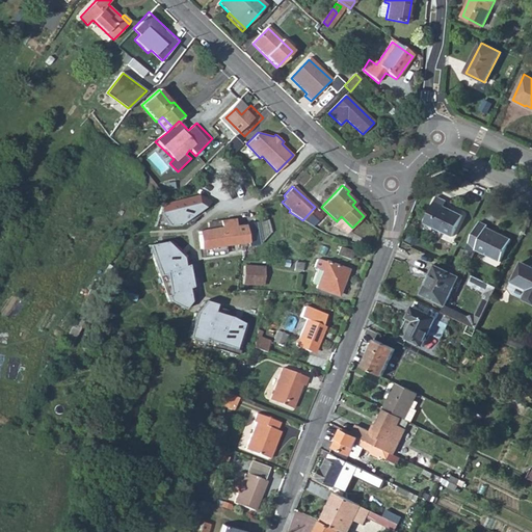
[(197,194),(162,203),(154,227),(176,224),(209,201),(197,194)]
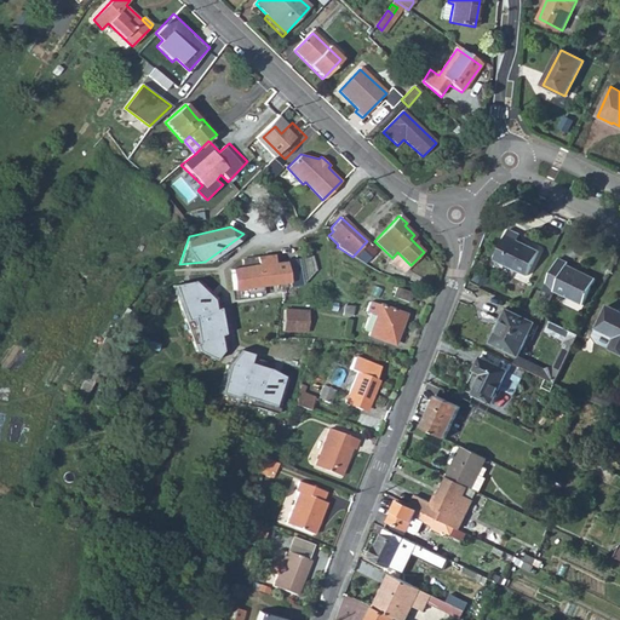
[(507,229),(493,259),(527,275),(538,252),(516,241),(518,234),(507,229)]
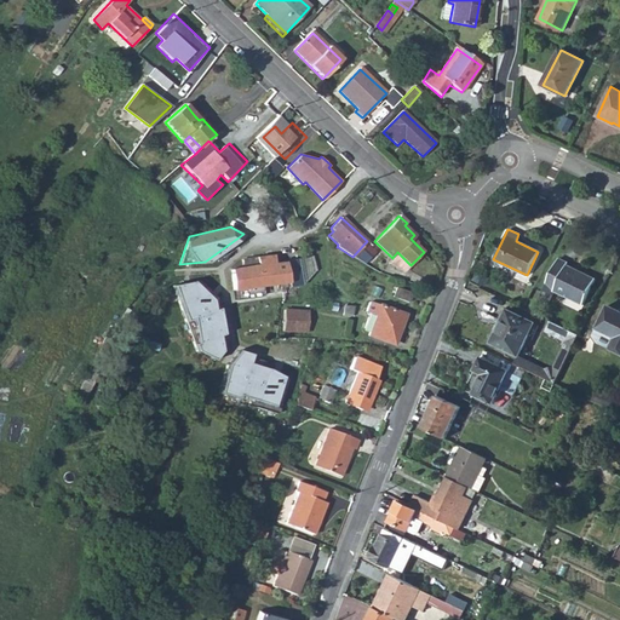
[(373,252),(365,244),(352,257),(362,263),(373,252)]
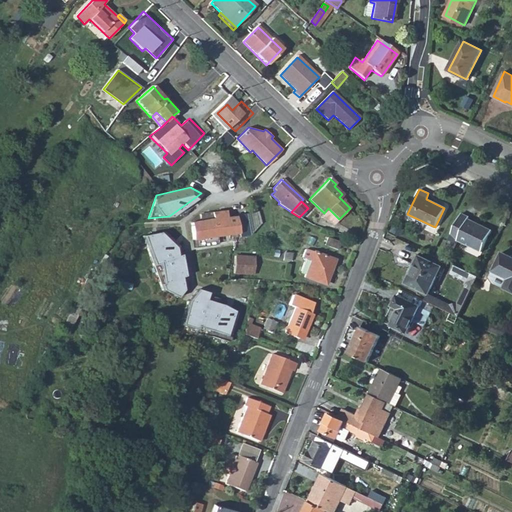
[(324,213),(320,217),(334,224),(339,219),(328,208),(324,213)]
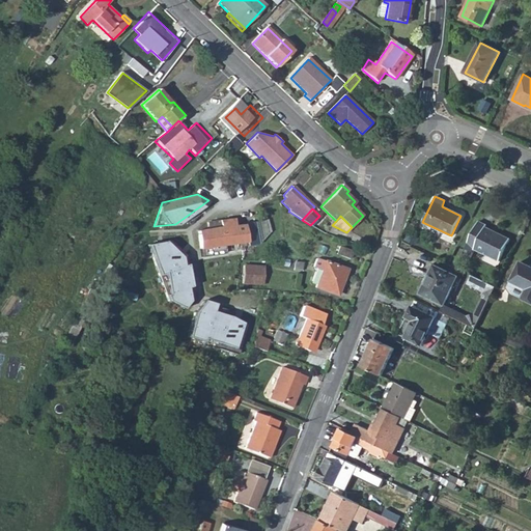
[(198,234),(199,249),(220,246),(233,244),(247,242),(248,245),(259,243),(256,222),(235,225),(234,218),(220,221),(221,227),(210,229),(198,230),(198,234)]
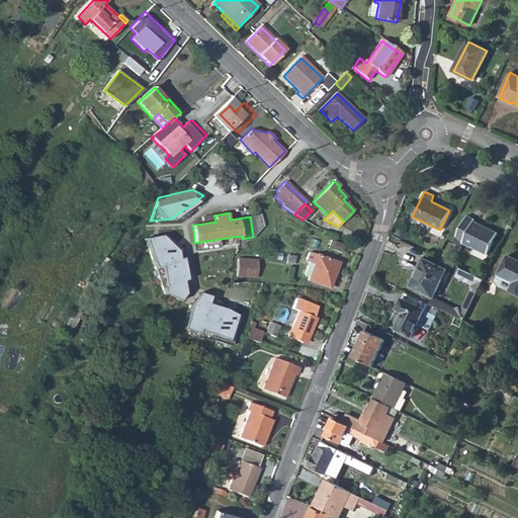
[(214,216),(203,218),(204,224),(216,222),(214,216)]
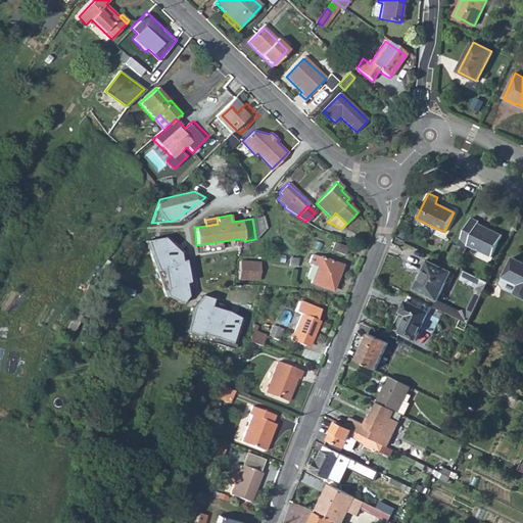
[(471,218),(460,241),(491,257),(502,235),(478,224),(479,222),(471,218)]
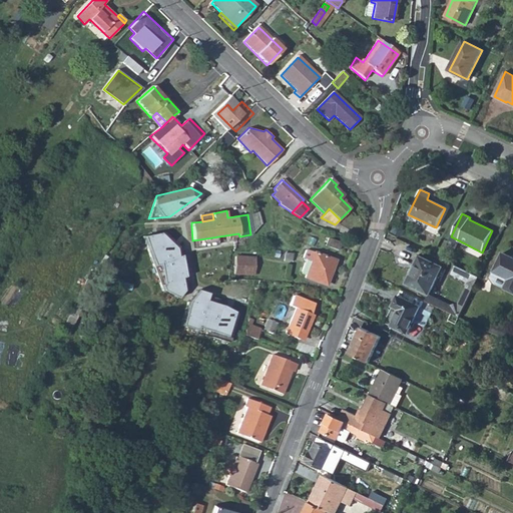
[(163,231),(143,235),(161,291),(175,297),(185,286),(180,253),(178,245),(163,231)]
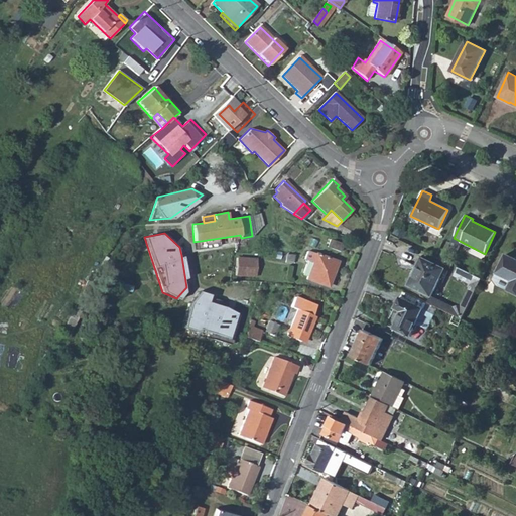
[(331,239),(328,247),(340,252),(343,244),(331,239)]
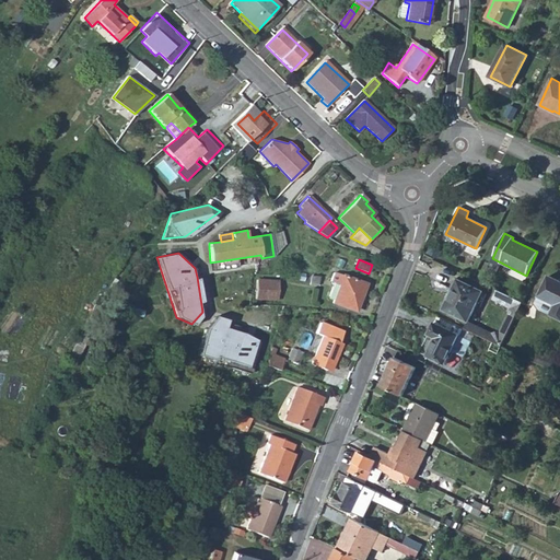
[(329,281),(333,283),(339,286),(334,299),(333,303),(354,312),(365,283),(342,275),(342,277),(333,273),(329,281)]
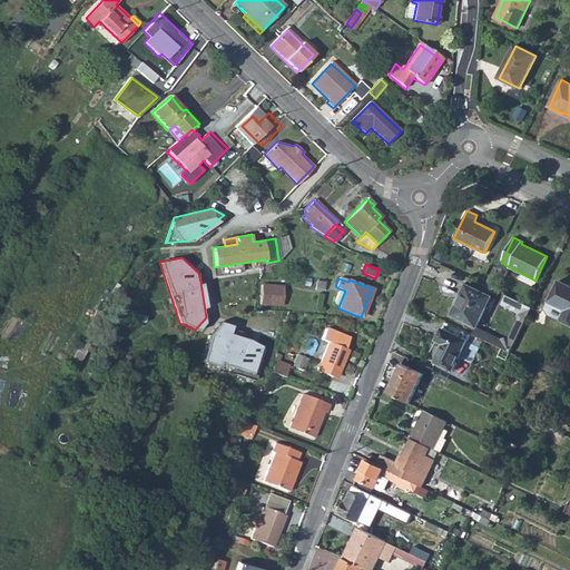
[(308,279),(307,288),(323,290),(324,281),(308,279)]
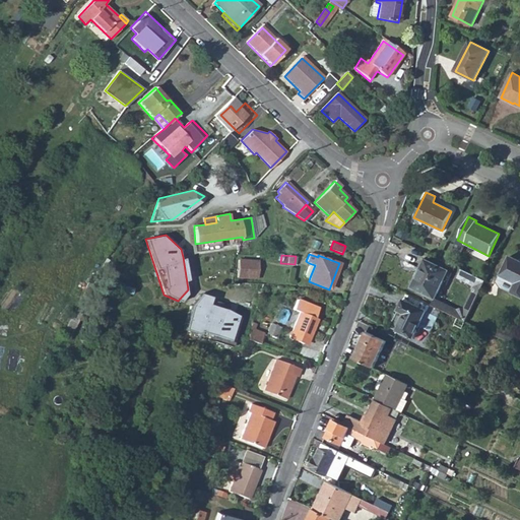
[(519,261),(509,256),(497,281),(502,288),(519,297),(519,261)]
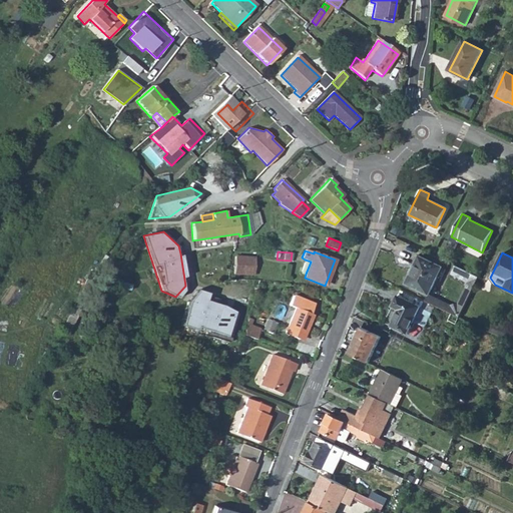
[(235,257),(234,273),(253,275),(254,258),(235,257)]
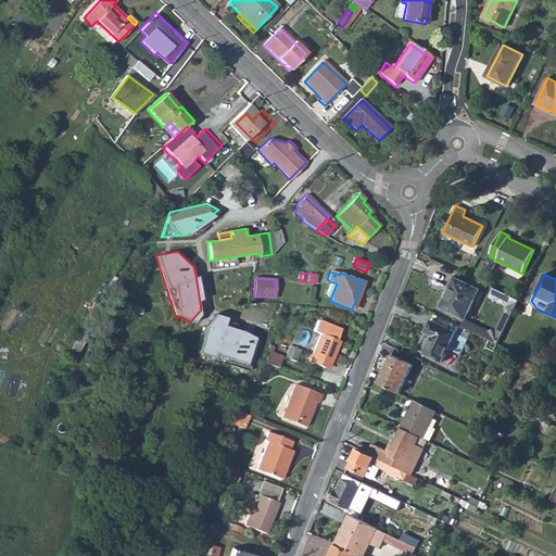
[(440,307),(464,318),(465,319),(479,290),(454,278),(440,307)]
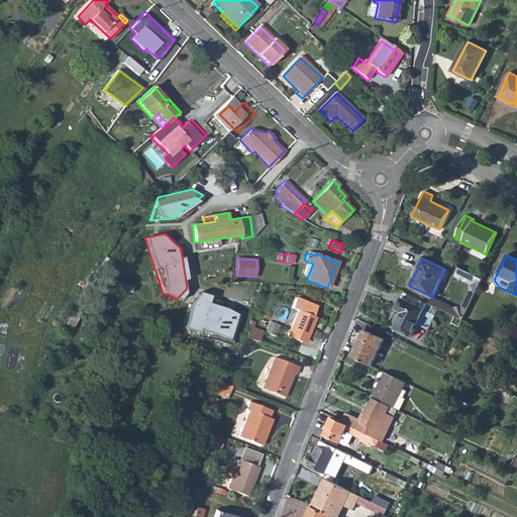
[(307,262),(303,274),(308,276),(313,264),(307,262)]
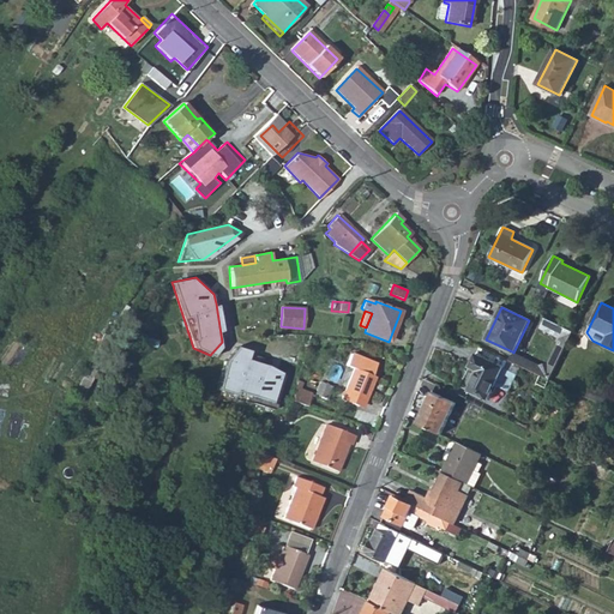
[(539,365),(535,373),(548,380),(573,331),(548,319),(543,329),(560,336),(547,362),(539,365)]
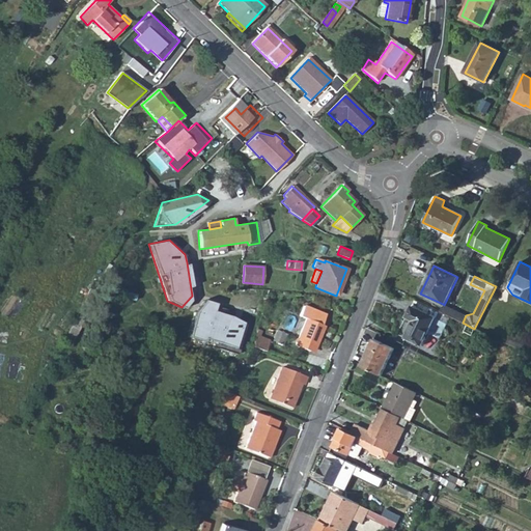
[(194,311),(188,336),(239,350),(246,326),(229,315),(213,310),(215,304),(202,301),(194,311)]
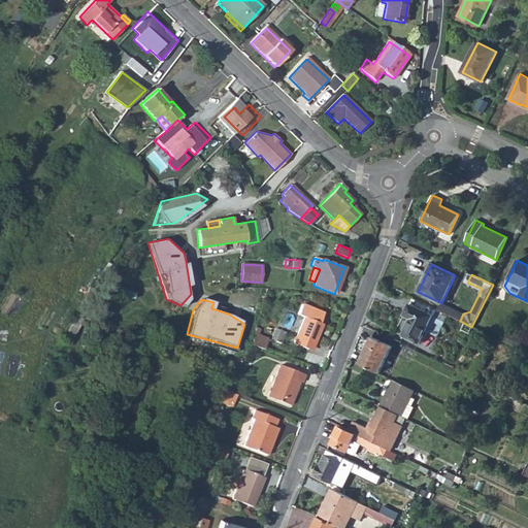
[(440,302),(437,309),(460,321),(463,314),(441,303),(440,302)]
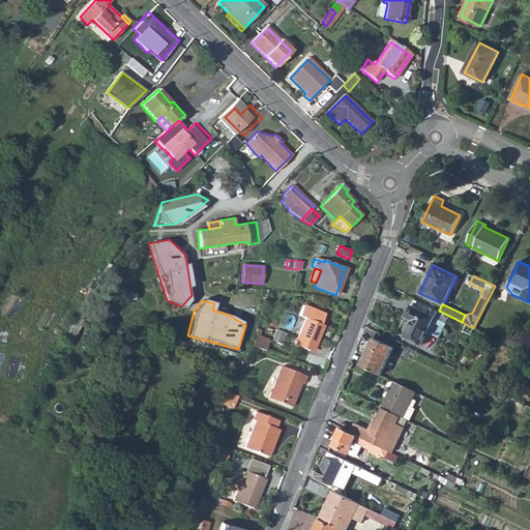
[(294,344),(310,351),(313,344),(316,345),(323,326),(321,325),(324,314),(303,305),(299,316),(305,318),(294,344)]
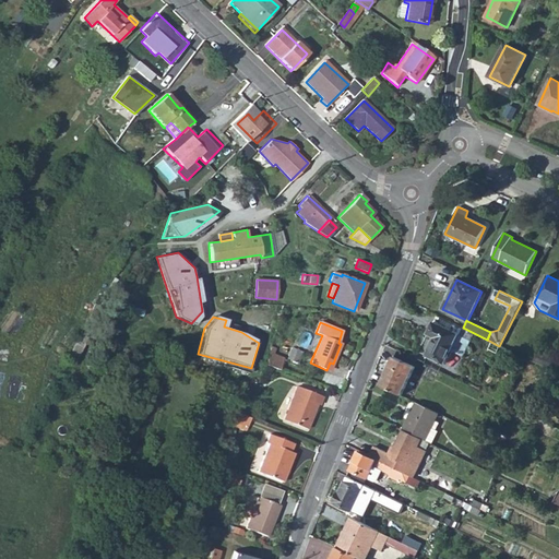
[(433,322),(419,352),(431,358),(432,358),(444,364),(451,351),(463,356),(471,341),(458,335),(459,334),(433,322)]
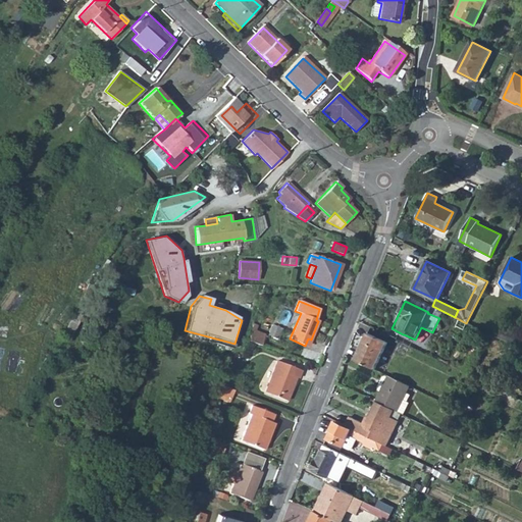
[(272,324),(268,336),(277,341),(282,328),(272,324)]
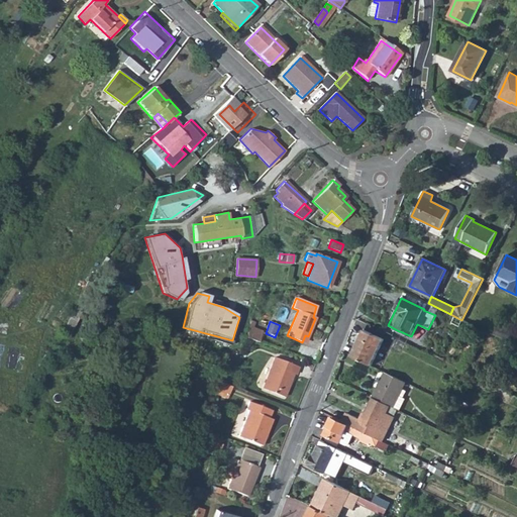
[(498,323),(492,334),(499,337),(505,326),(498,323)]
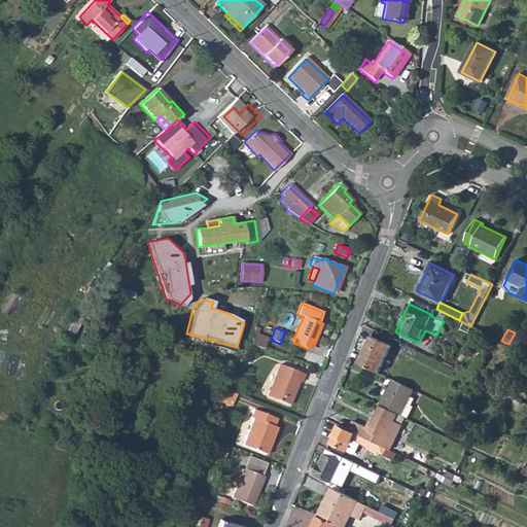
[(252,331),(249,343),(264,348),(267,338),(257,334),(252,331)]
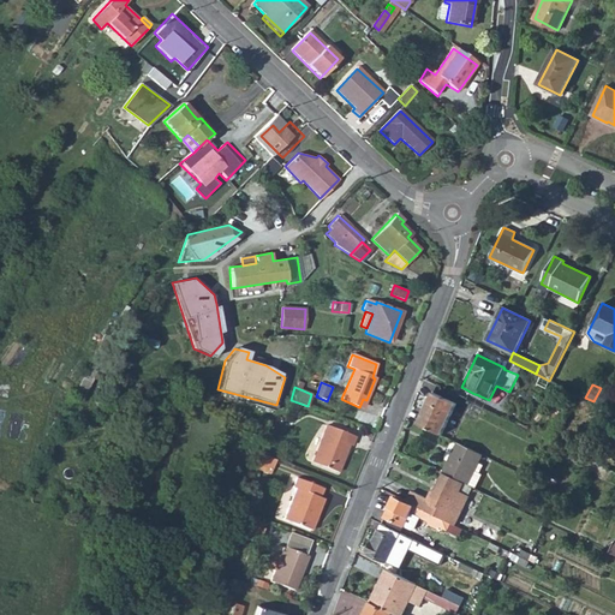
[(601,388),(593,401),(603,406),(610,393),(601,388)]
